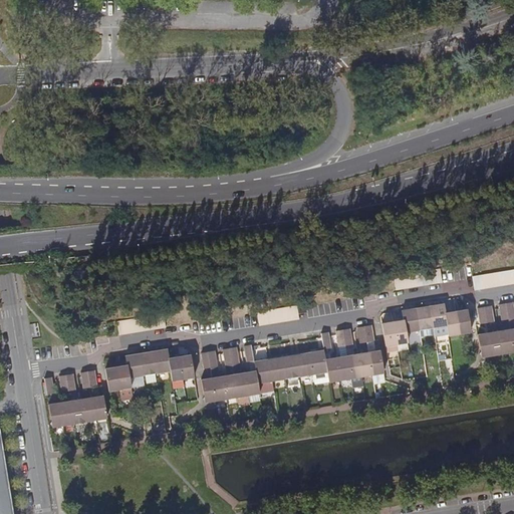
[(476,289),(513,282),(513,267),(473,275),(476,289)]
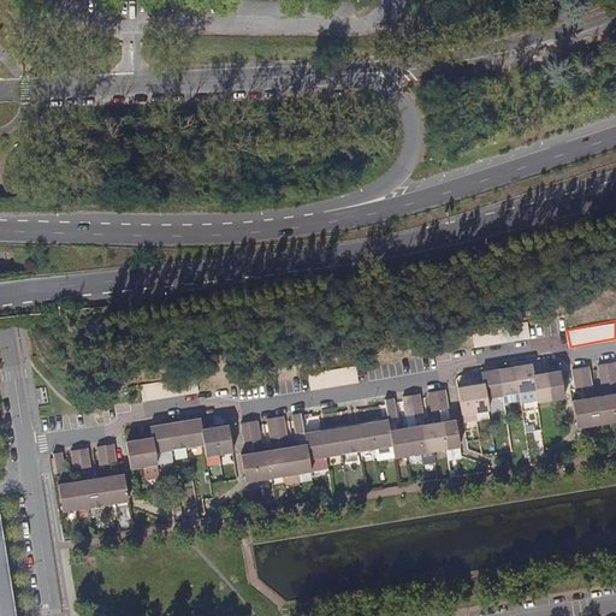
[(602,385),(610,384),(606,365),(598,366),(599,371),(602,385)]
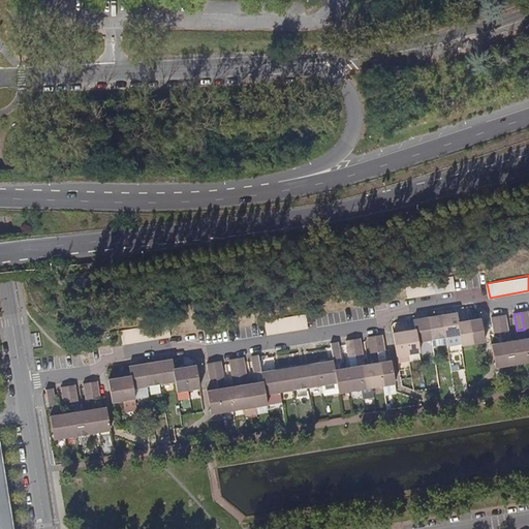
[(307,314),(266,318),(268,333),(309,328),(307,314)]
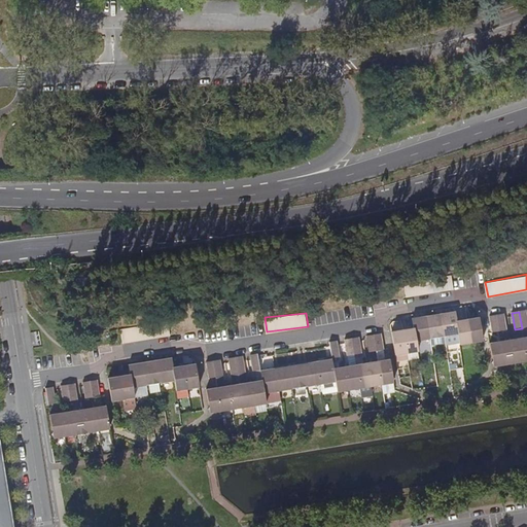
[(445,338),(459,336),(457,321),(456,313),(442,315),(445,338)]
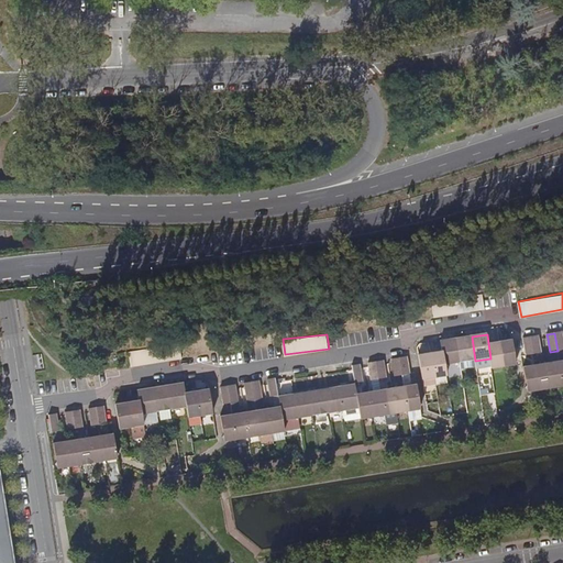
[(460,363),(475,361),(472,337),(456,339),(460,363)]
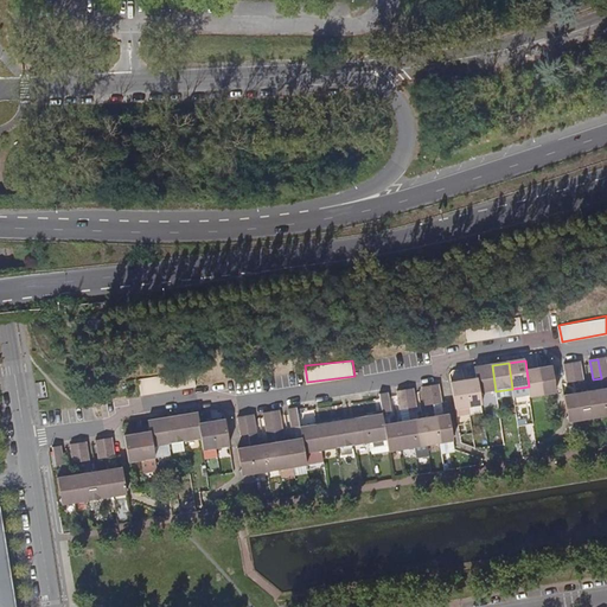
[(583,382),(581,368),(580,363),(572,364),(575,383),(583,382)]
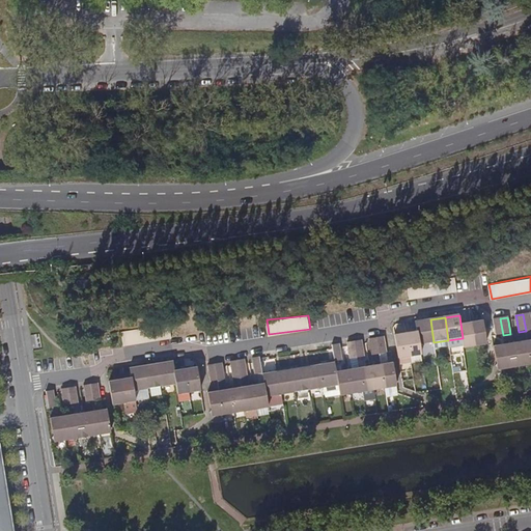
[(496,336),(503,335),(500,318),(493,319),(496,336)]
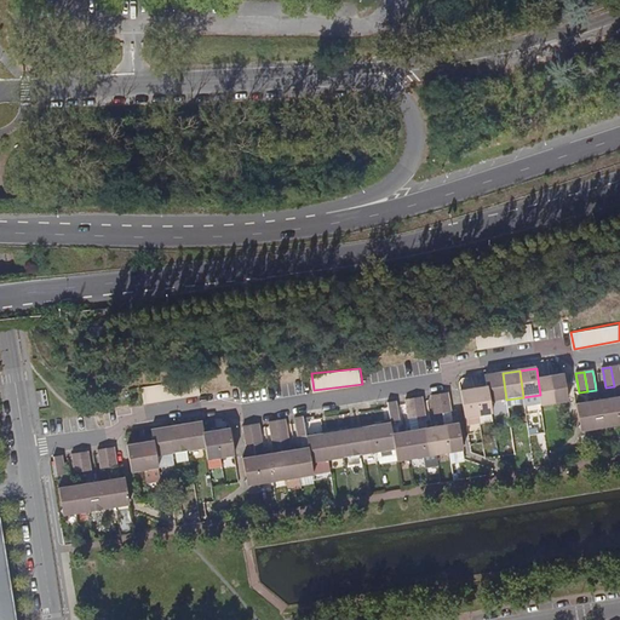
[(491,403),(506,400),(503,373),(486,377),(487,386),(491,403)]
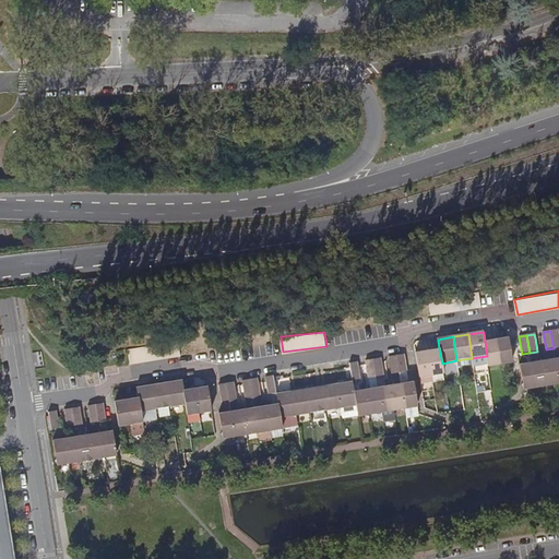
[(509,337),(497,340),(500,365),(512,363),(509,337)]
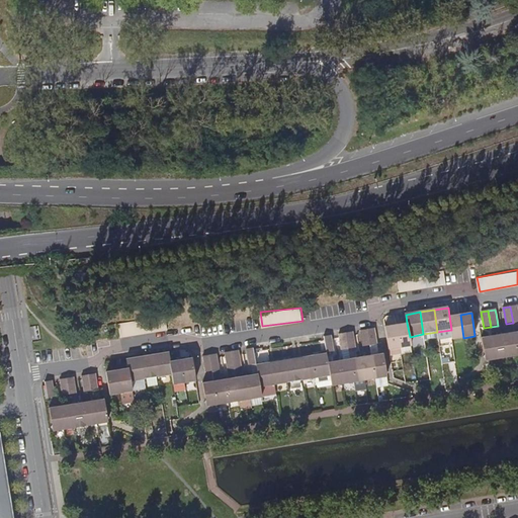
[(460,315),(449,316),(451,330),(453,340),(463,338),(460,315)]
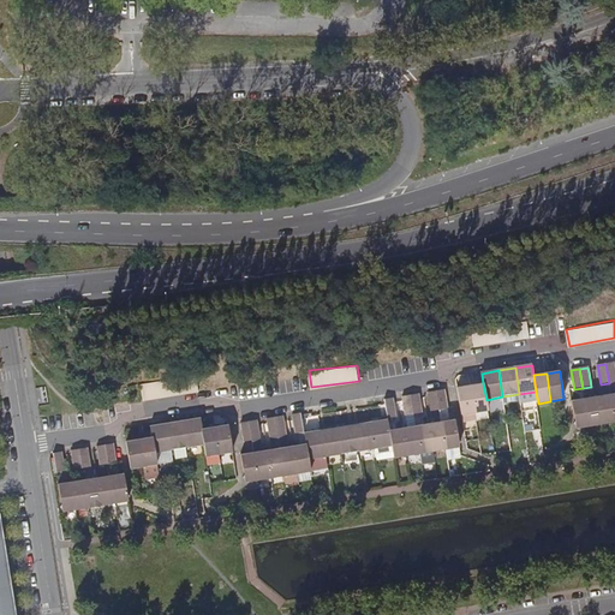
[(155,395),(171,395),(171,381),(156,381),(157,390),(155,390),(155,395)]
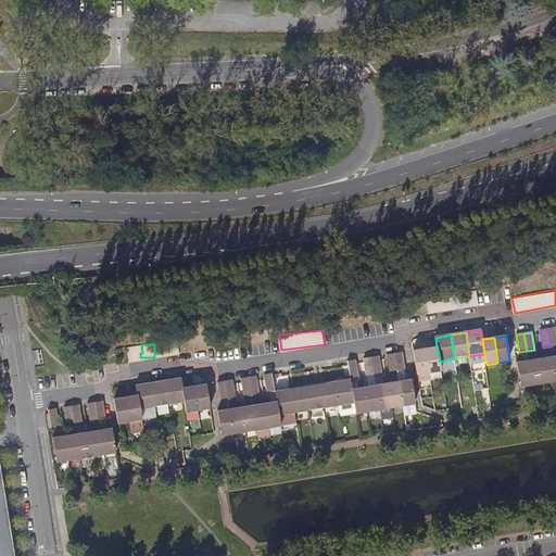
[(437,346),(426,349),(429,374),(441,373),(440,362),(437,346)]
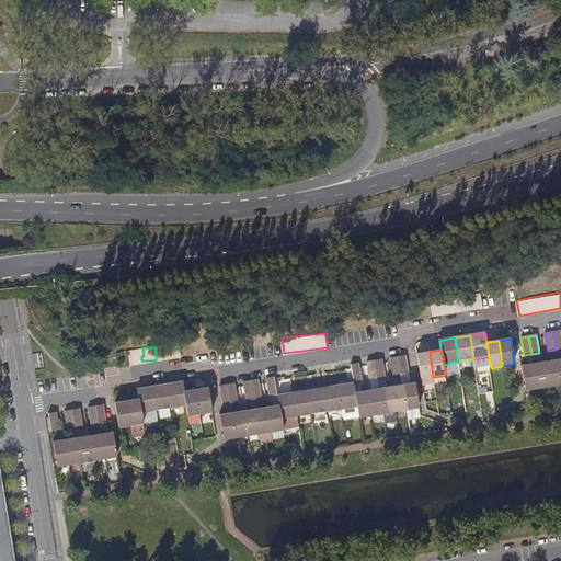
[(430,352),(418,354),(421,379),(433,377),(430,352)]
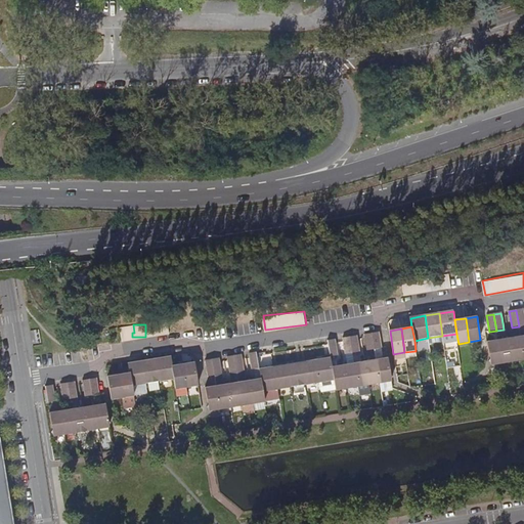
[(376,350),(383,348),(380,333),(379,333),(373,334),(376,350)]
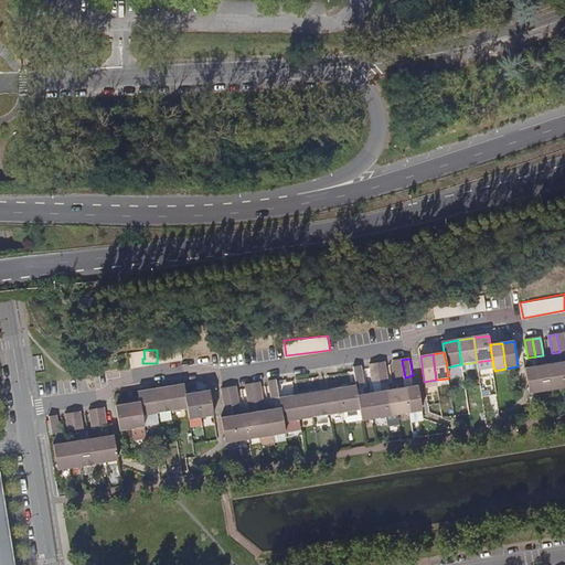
[(397,379),(405,377),(402,360),(395,361),(395,365),(397,379)]
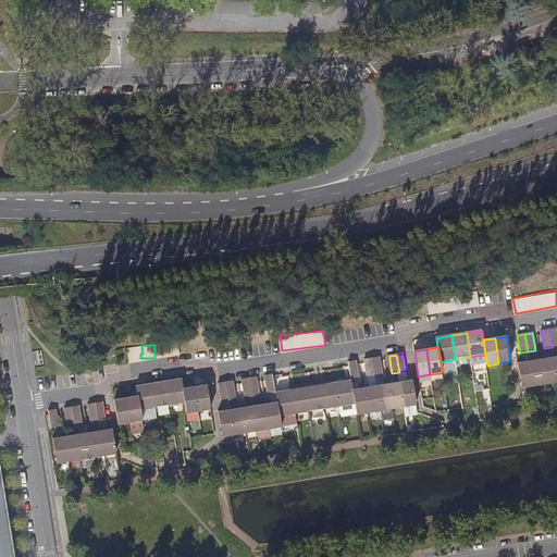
[(383,374),(382,361),(381,357),(373,358),(375,375),(383,374)]
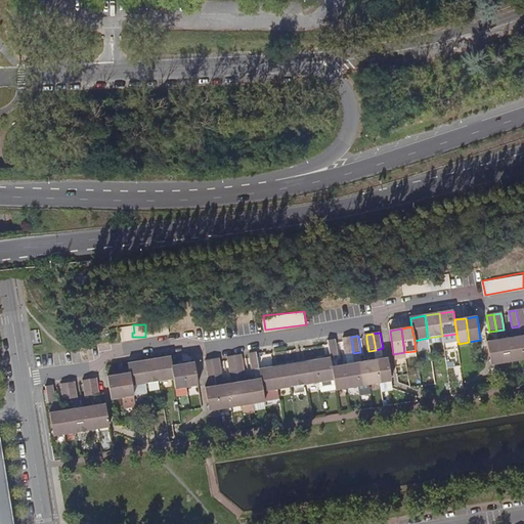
[(346,354),(353,353),(351,337),(343,339),(344,343),(346,354)]
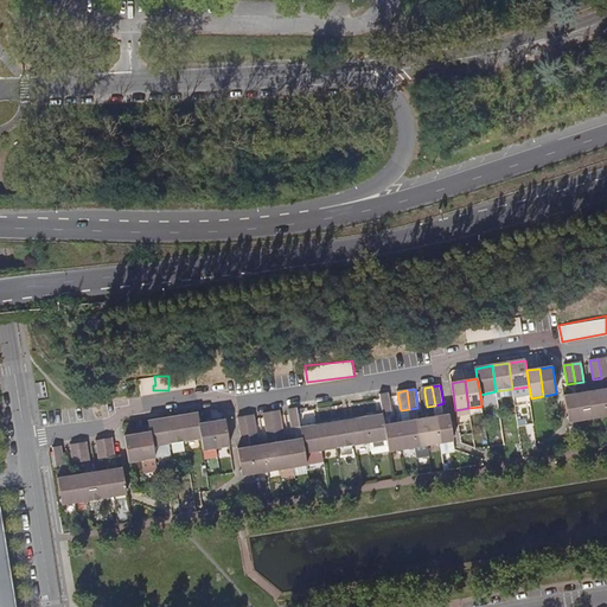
[(606,415),(602,390),(589,391),(594,419),(606,416),(606,415)]
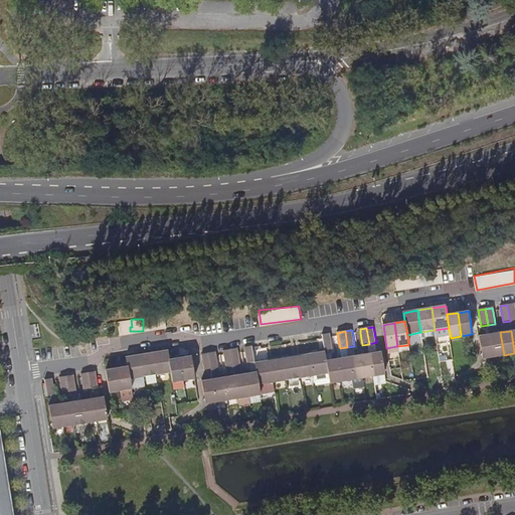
[(500,332),(490,334),(493,357),(504,355),(500,332)]
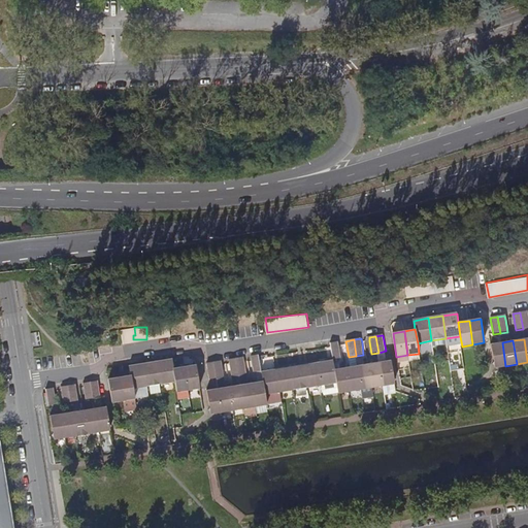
[(340,359),(338,342),(331,343),(331,348),(333,360),(340,359)]
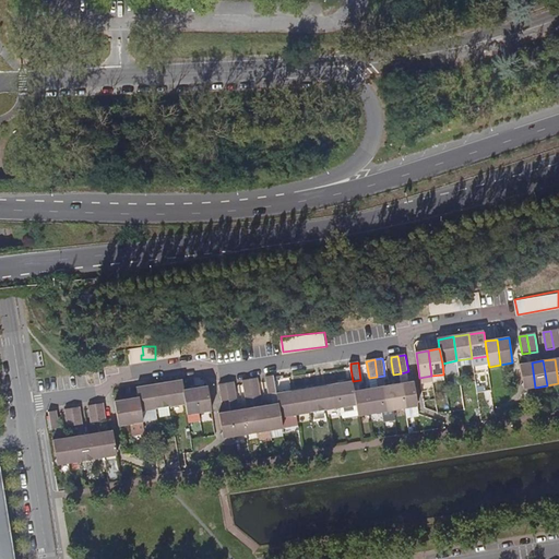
[(532,363),(520,365),(523,389),(535,388),(532,363)]
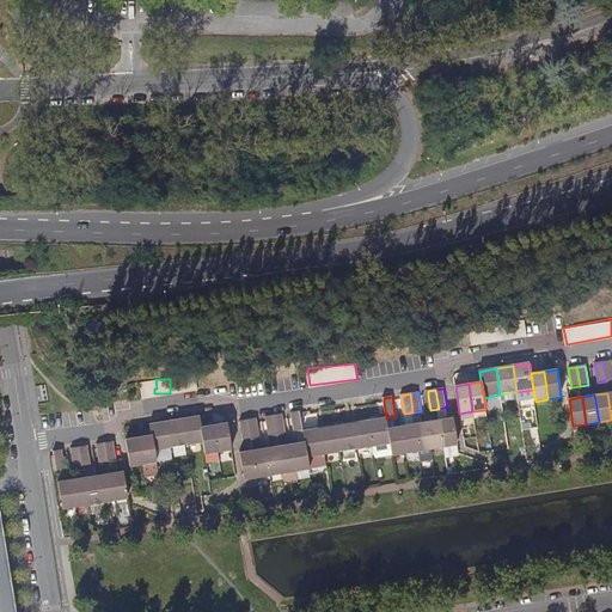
[(295,432),(304,432),(301,416),(300,411),(292,412),(293,417),(295,432)]
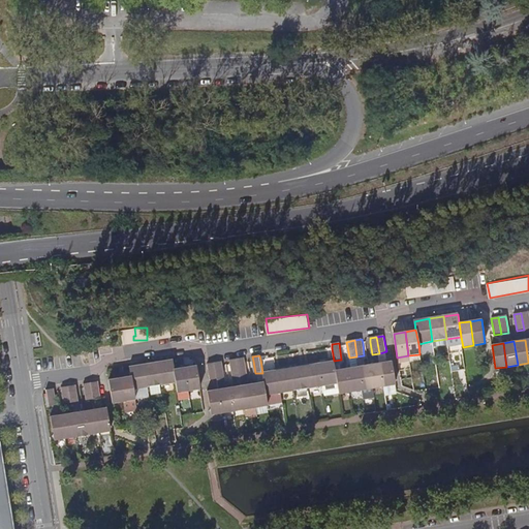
[(247,374),(245,362),(245,358),(238,359),(241,375),(247,374)]
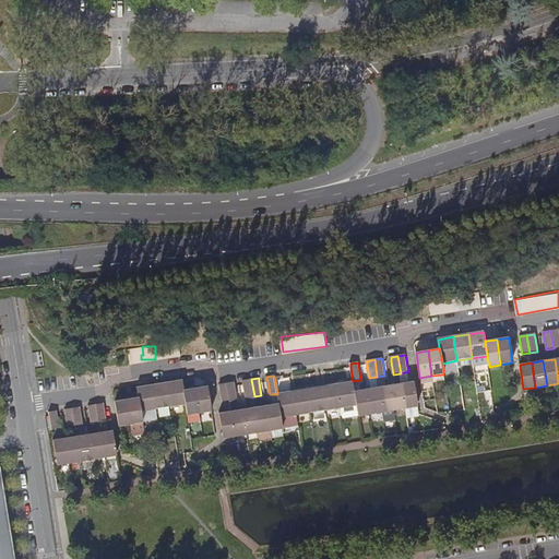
[(246,399),(254,396),(251,379),(244,380),(244,385),(246,399)]
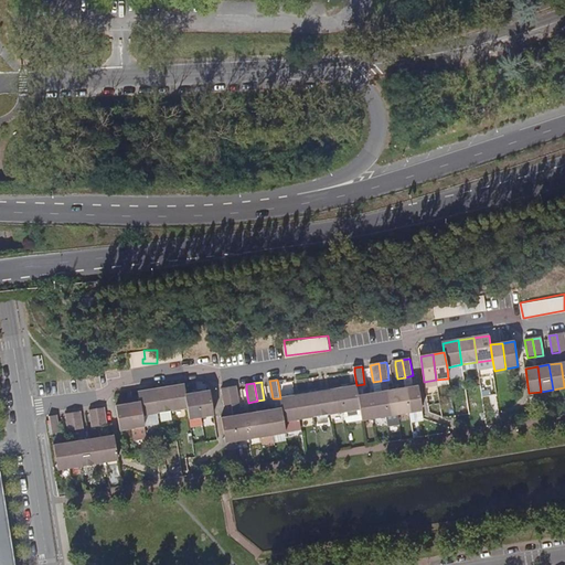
[(173,412),(189,408),(187,394),(184,384),(170,386),(173,412)]
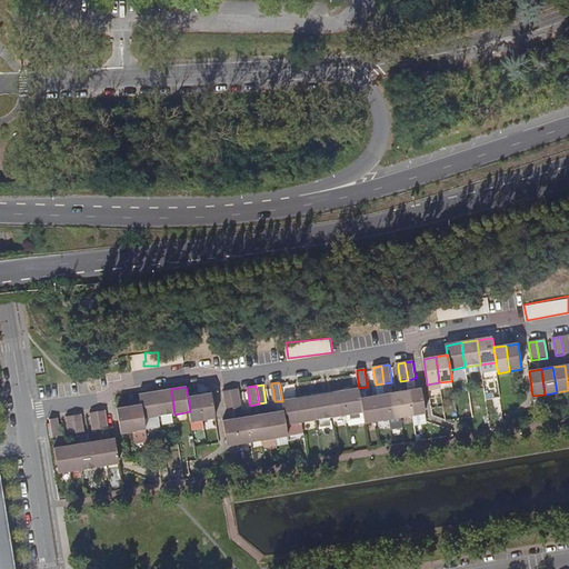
[(359,388),(345,390),(348,415),(363,412),(361,398),(359,388)]
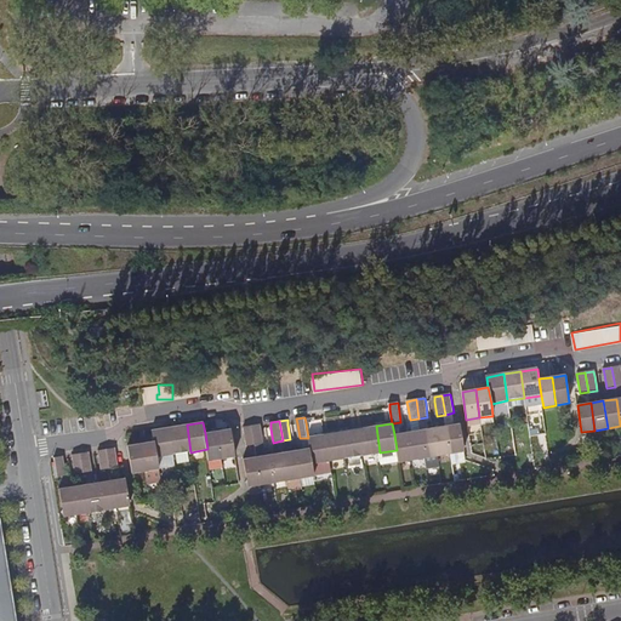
[(175,455),(191,453),(187,425),(171,428),(175,455)]
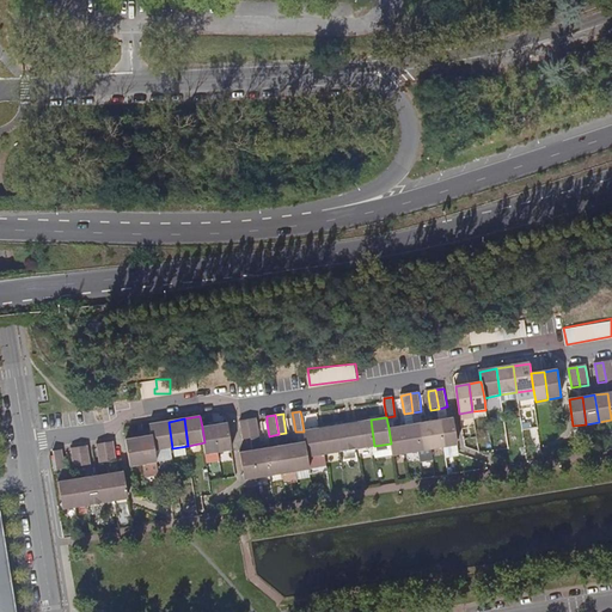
[(259,438),(257,423),(257,418),(249,420),(252,439),(259,438)]
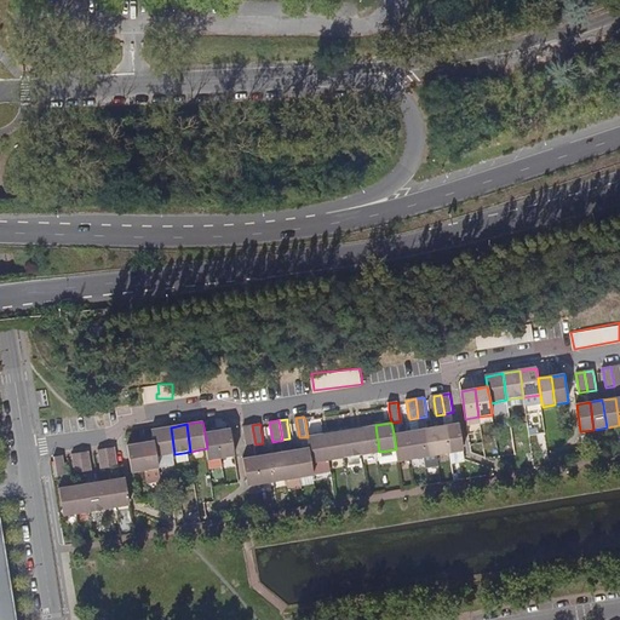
[(460,424),(446,425),(451,453),(464,451),(460,424)]
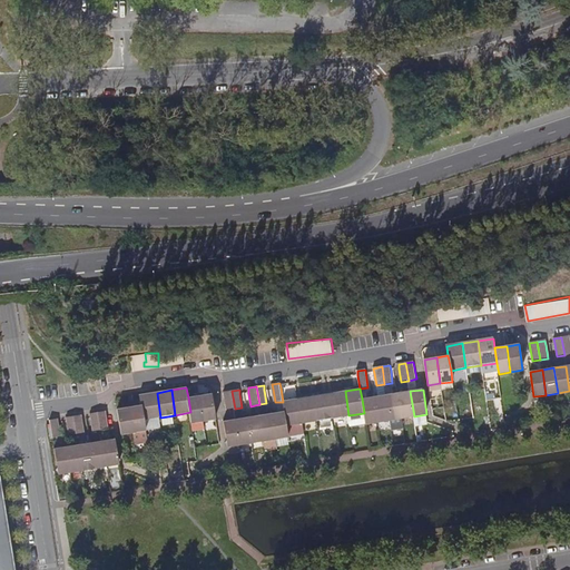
[(226,410),(235,409),(232,391),(224,392),(226,410)]
